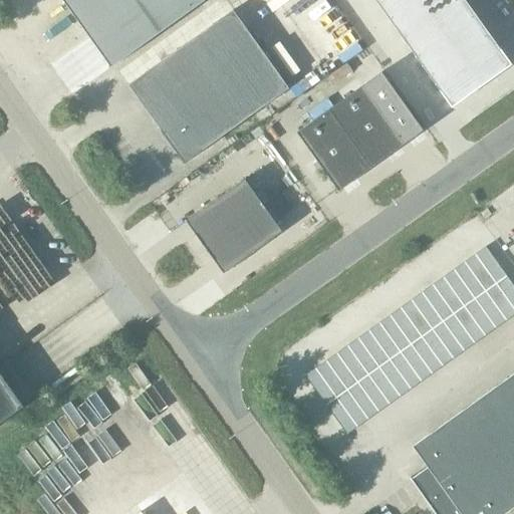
[(62,0),(111,68),(206,0),(62,0)]
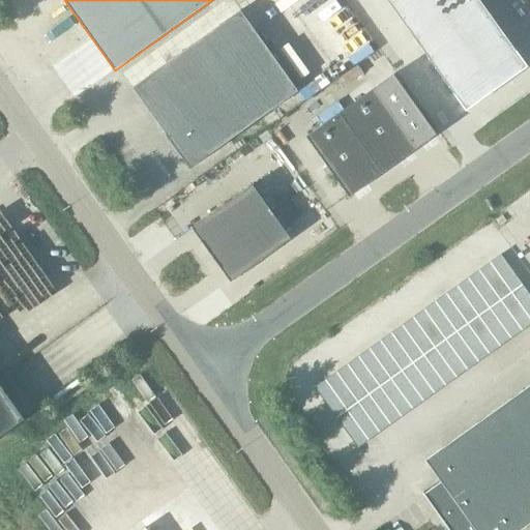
[(401,0),(391,7),(402,22),(433,0),(432,0),(401,0)]
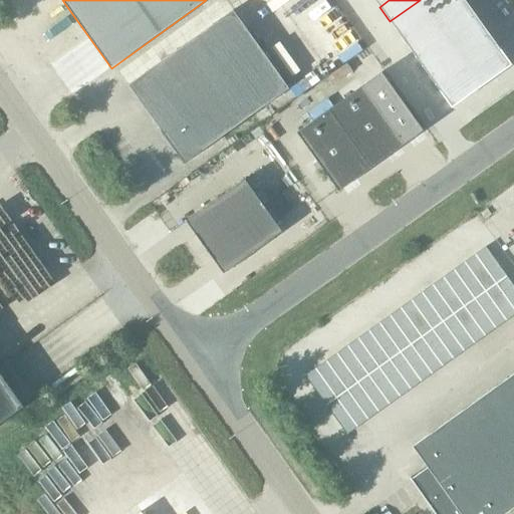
[(433,19),(420,0),(390,21),(404,40),(433,19)]
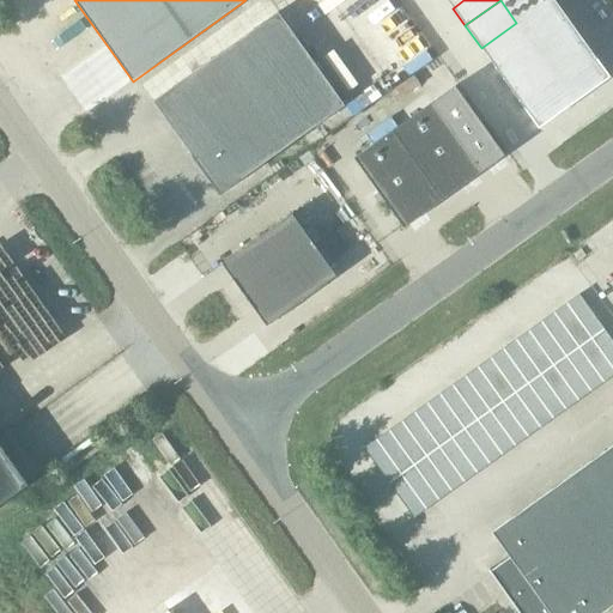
[(548,0),(501,0),(516,23),(548,0)]
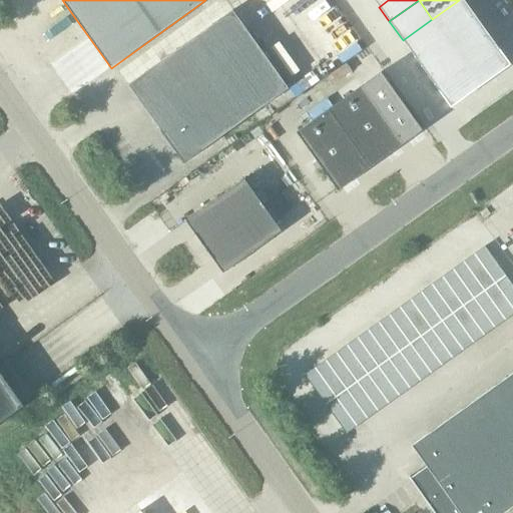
[(459,0),(432,19),(446,38),(475,17),(463,0),(459,0)]
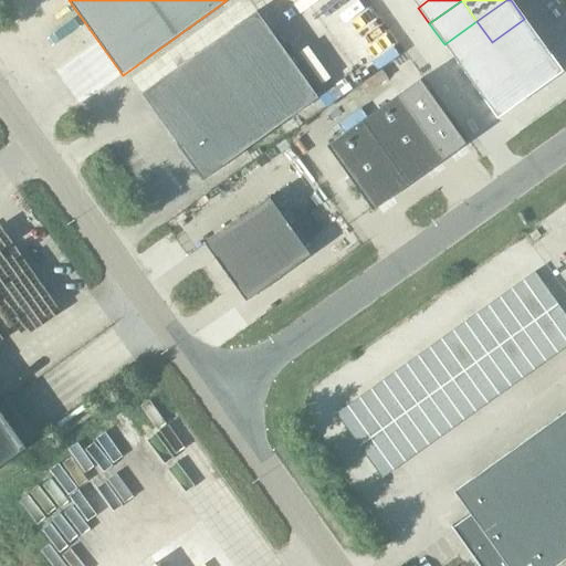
[(203,180),(318,98),(257,12),(142,94),(203,180)]
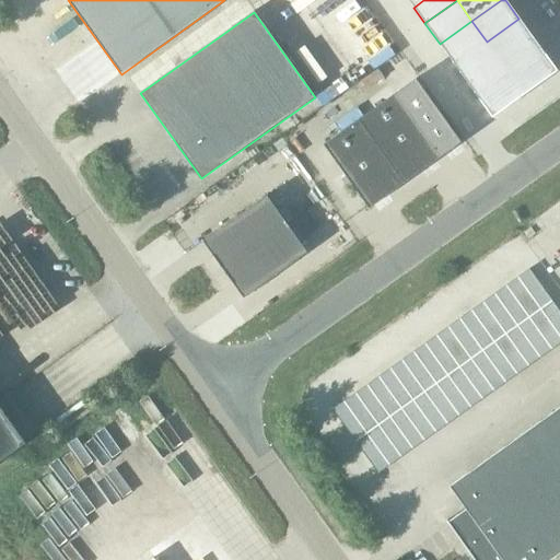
[(534,39),(518,19),(487,42),(501,62),(534,39)]
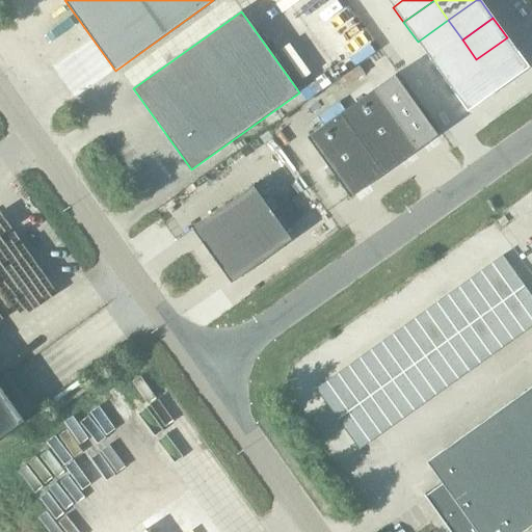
[(418,42),(431,61),(462,40),(448,20),(418,42)]
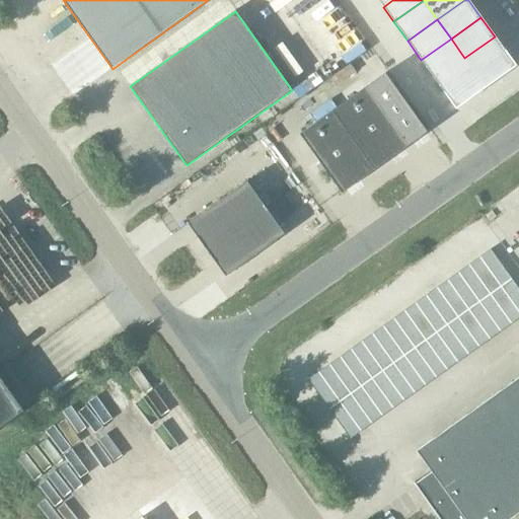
[(487,87),(516,66),(495,36),(464,58),(487,87)]
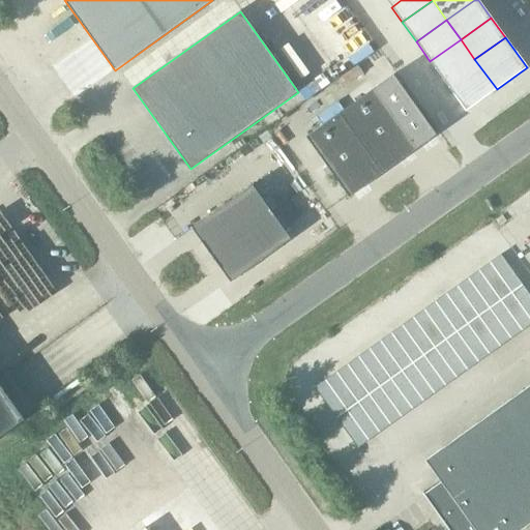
[(474,59),(461,39),(430,61),(444,81),(474,59)]
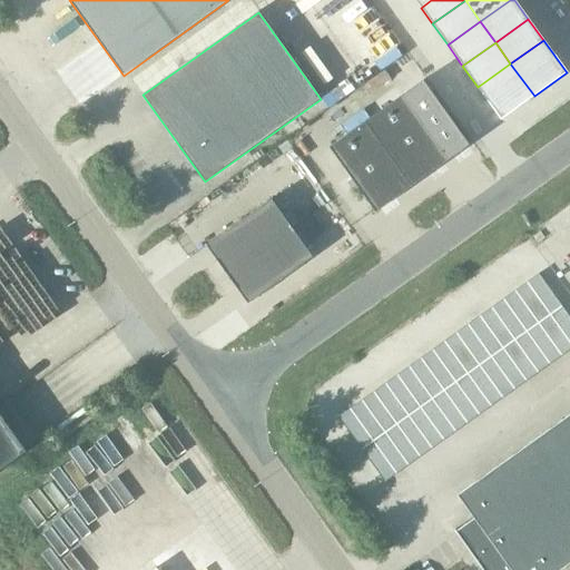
[(55,66),(71,53),(66,45),(48,57),(55,66)]
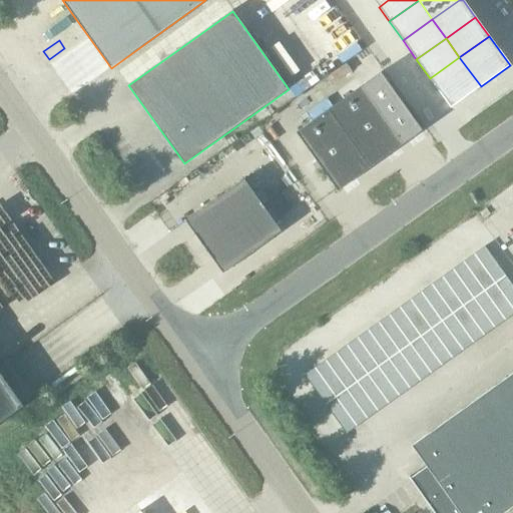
[(459,57),(430,78),(451,108),(481,86),(459,57)]
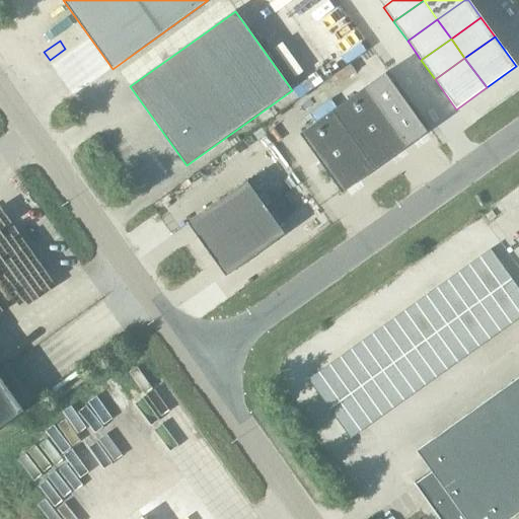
[(366,87),(332,110),(375,170),(409,146),(366,87)]
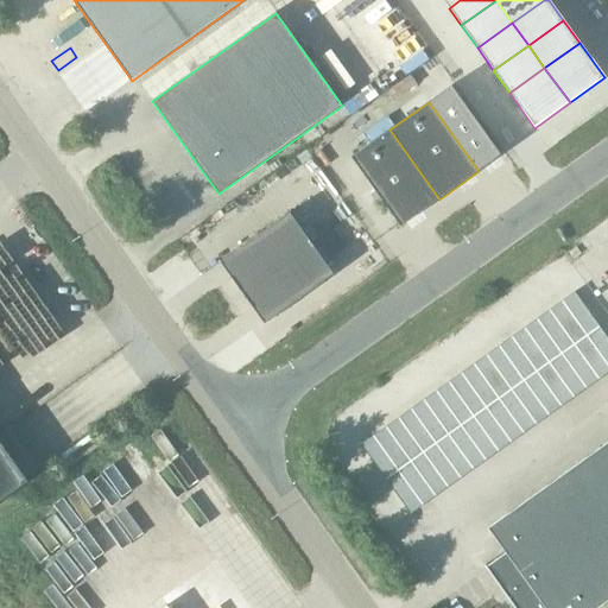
[(390,130),(352,158),(401,227),(439,200),(390,130)]
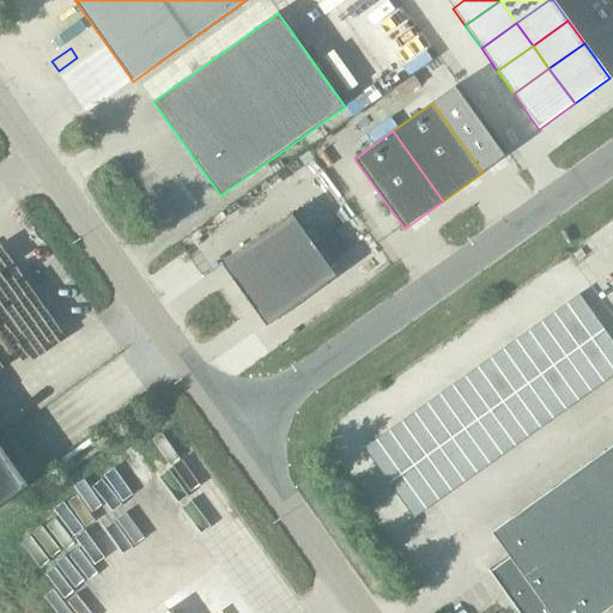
[(156,170),(137,183),(144,194),(163,180),(156,170)]
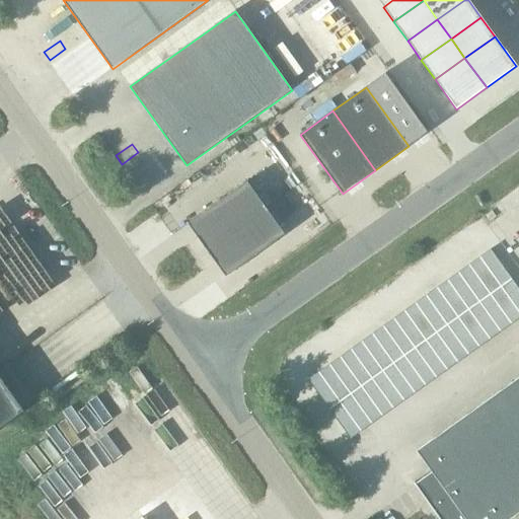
[(247,181),(189,224),(207,250),(266,208),(247,181)]
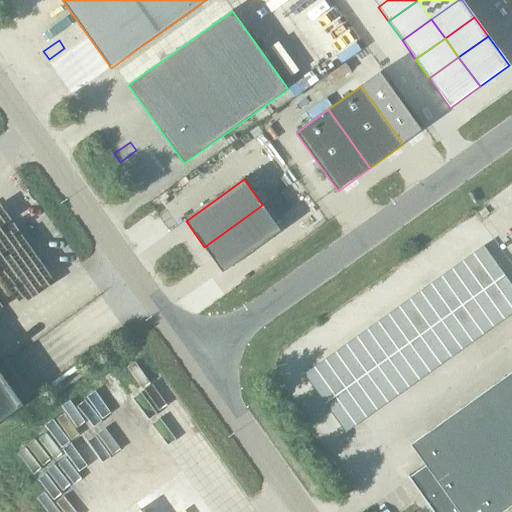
[(262,205),(204,247),(223,273),(281,231),(262,205)]
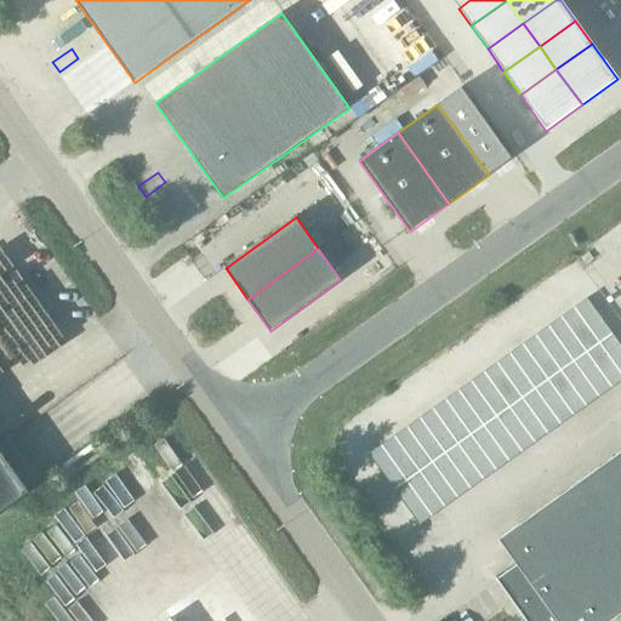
[(613,335),(587,298),(574,308),(599,343),(613,335)]
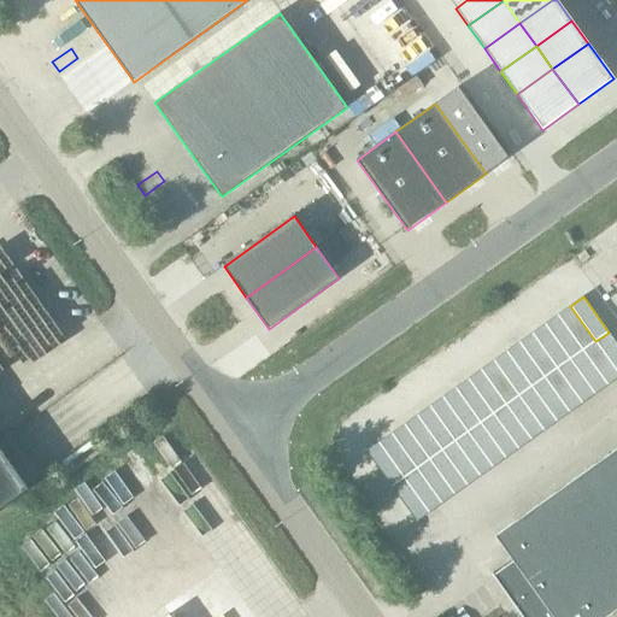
[(570,306),(558,315),(583,351),(595,341),(570,306)]
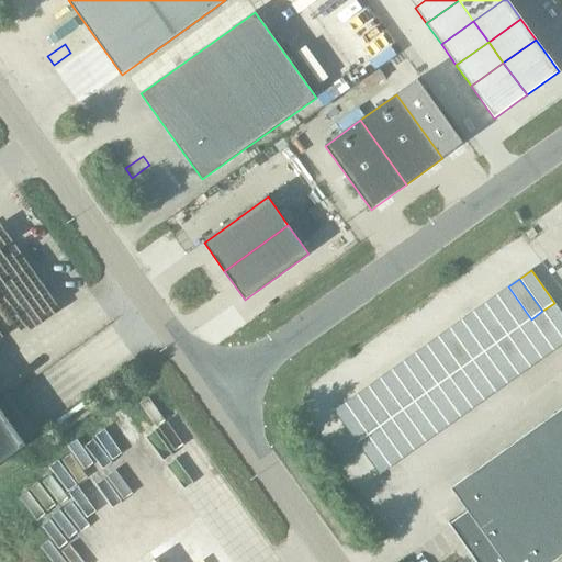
[(519,327),(531,319),(508,287),(496,295),(519,327)]
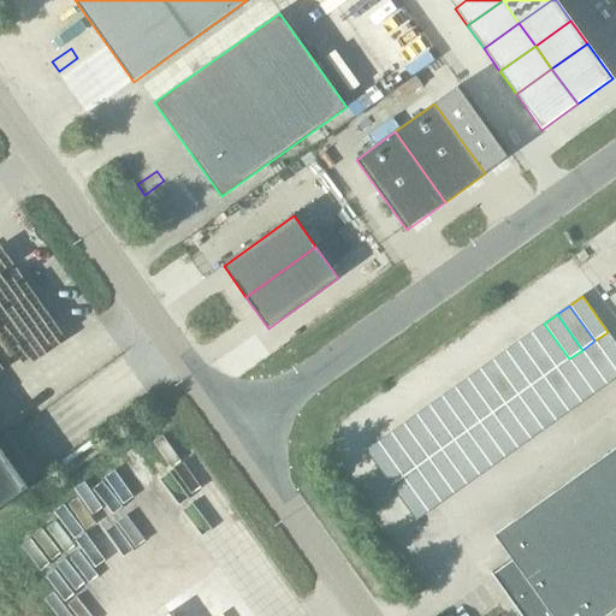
[(378,332),(383,341),(403,326),(397,319),(378,332)]
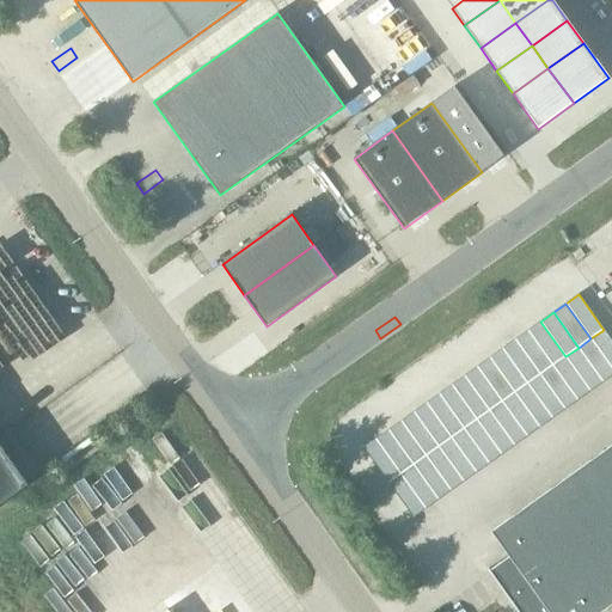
[(565,356),(540,322),(527,331),(552,366),(565,356)]
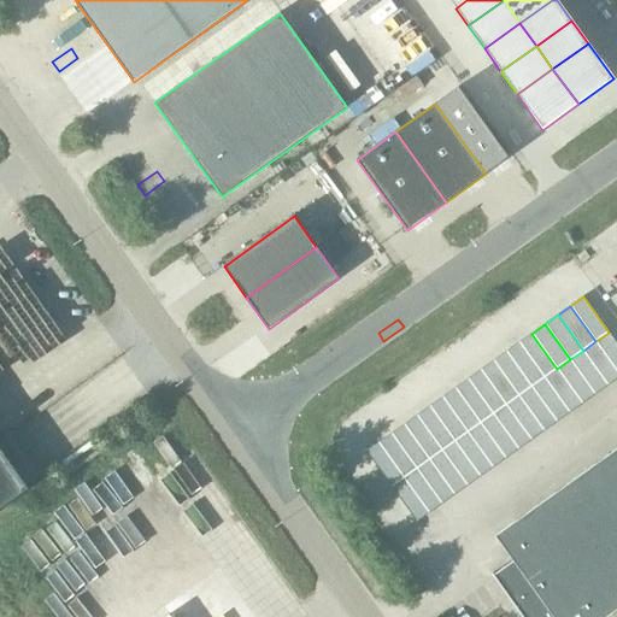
[(595,341),(616,371),(616,344),(609,333),(595,341)]
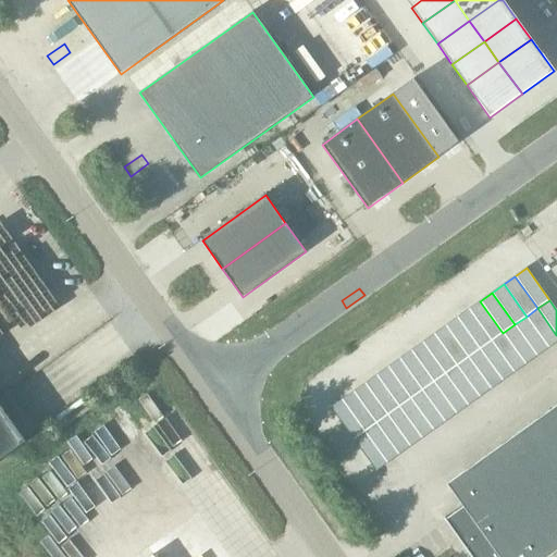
[(503,333),(480,301),(469,309),(492,341),(503,333)]
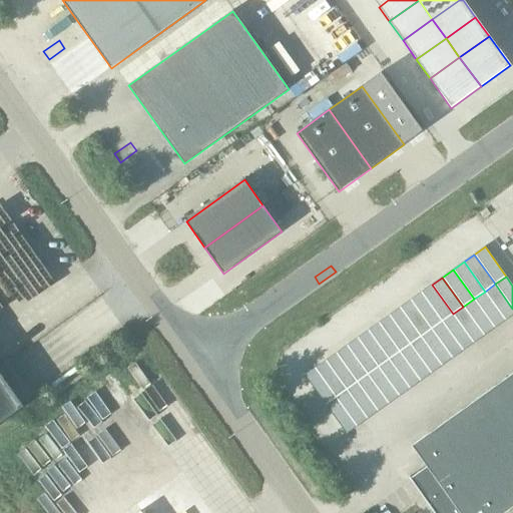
[(512,309),(495,284),(485,292),(505,321),(512,315),(512,309)]
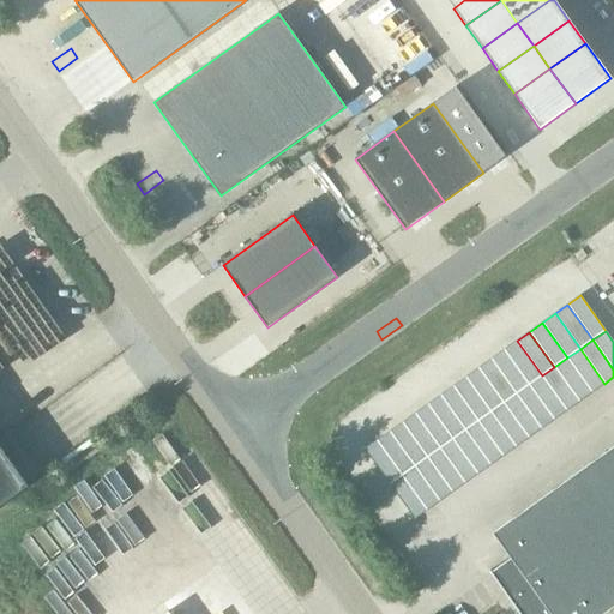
[(517,341),(504,350),(529,385),(542,375),(517,341)]
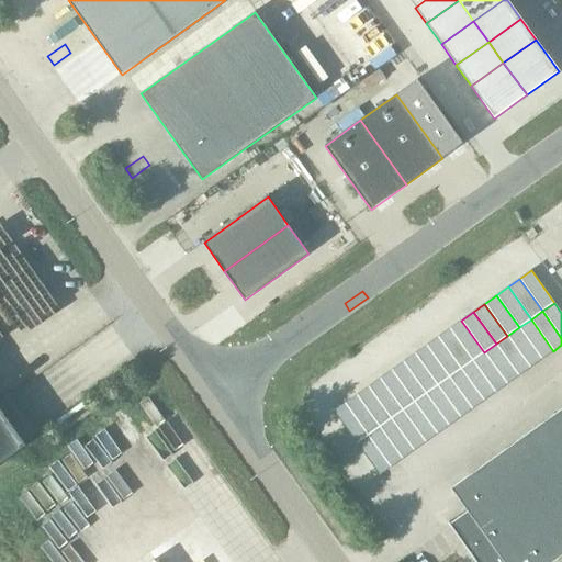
[(531,319),(519,327),(542,360),(553,351),(531,319)]
